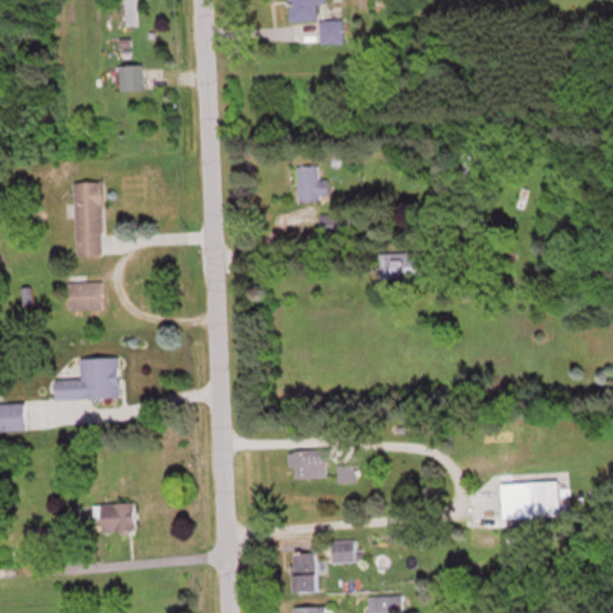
[(135,24),(134,0),(125,0),(126,25),(135,24)]
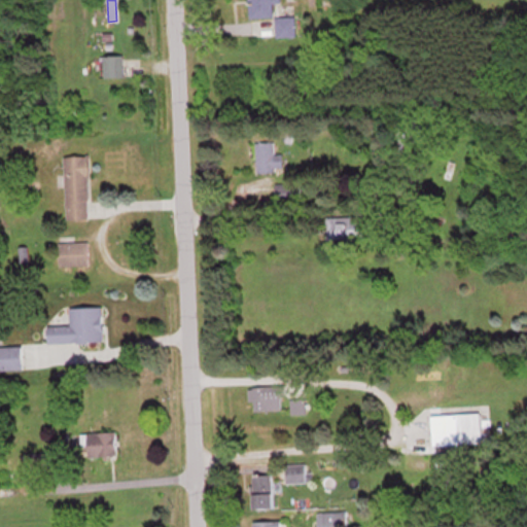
[(249,0),(251,18),(275,16),(274,3),(282,2),(281,0),(249,0)]
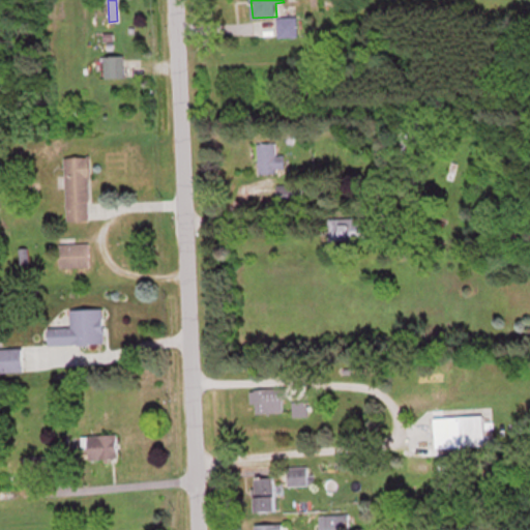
[(124,56),(105,56),(105,78),(124,78),(124,56)]
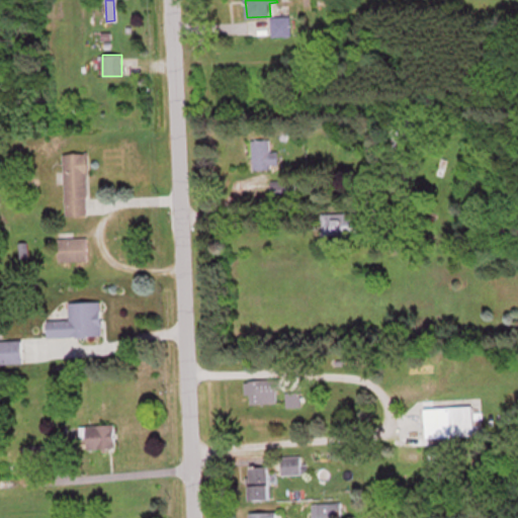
[(270,151),(270,140),(253,140),(253,169),(279,169),(279,151),(270,151)]
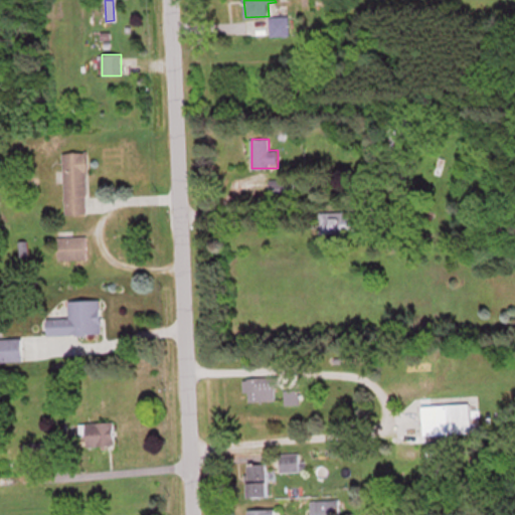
[(64,214),(88,214),(88,153),(64,153),(64,214)]
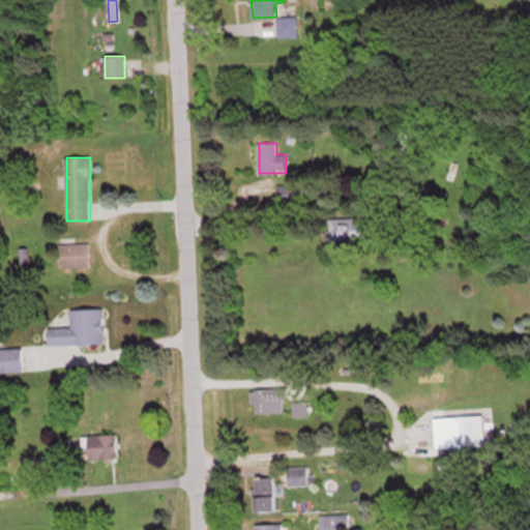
[(369,240),(369,218),(329,218),(329,240),(369,240)]
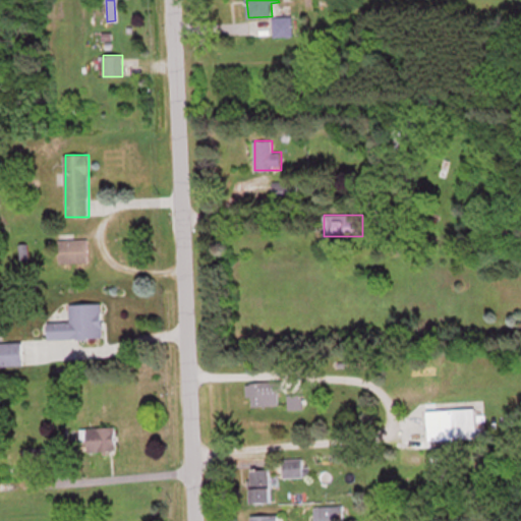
[(88,239),(59,239),(59,263),(88,263),(88,239)]
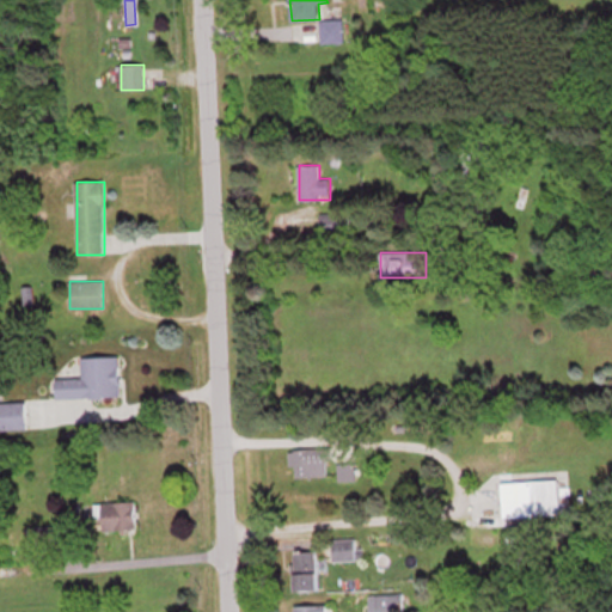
[(120,396),(118,357),(81,357),(83,377),(56,377),(56,397),(120,396)]
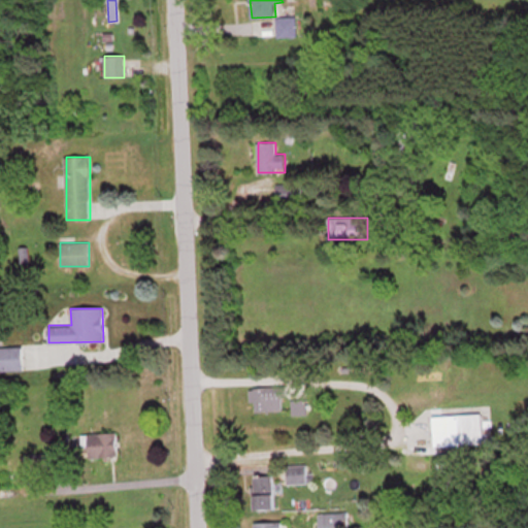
[(22,345),(0,345),(0,368),(22,368),(22,345)]
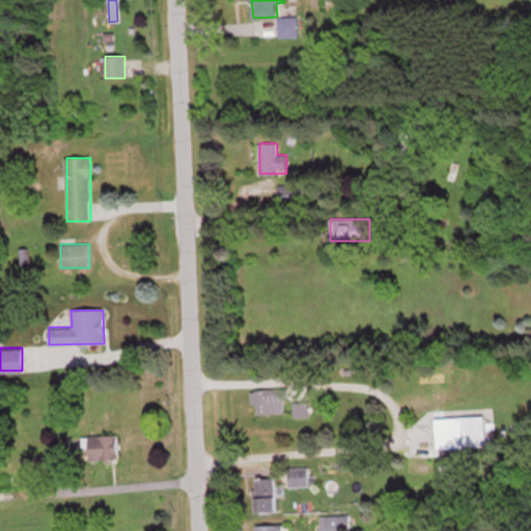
[(284,387),(256,387),(256,412),(284,412),(284,387)]
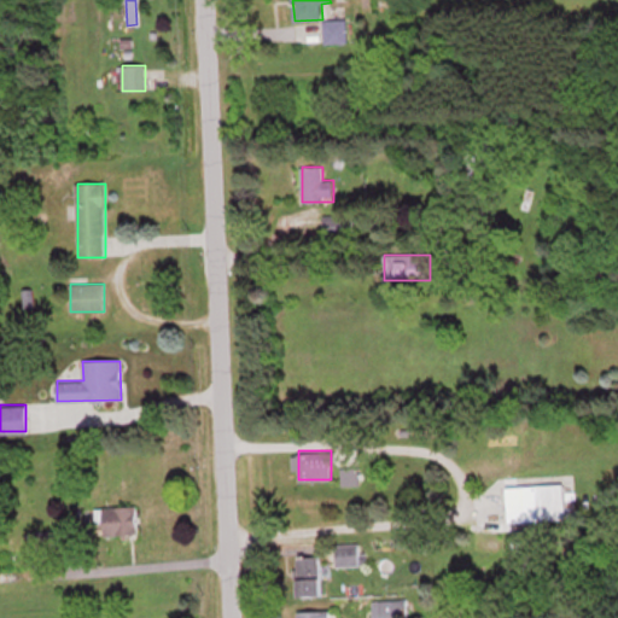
[(357,484),(357,466),(340,466),(340,484),(357,484)]
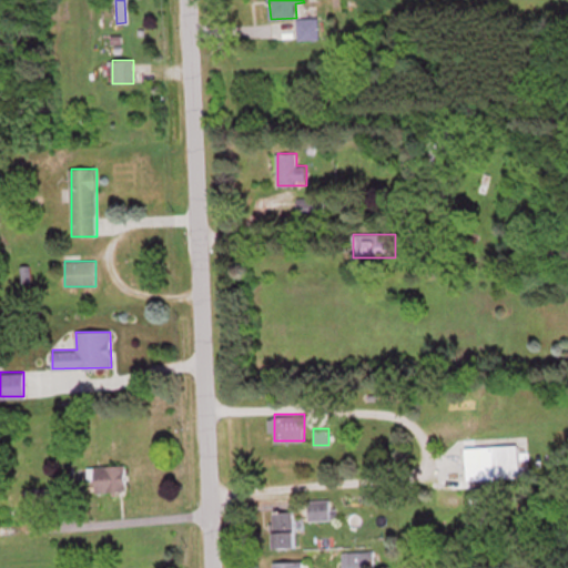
[(467,478),(520,476),(519,444),(466,445),(467,478)]
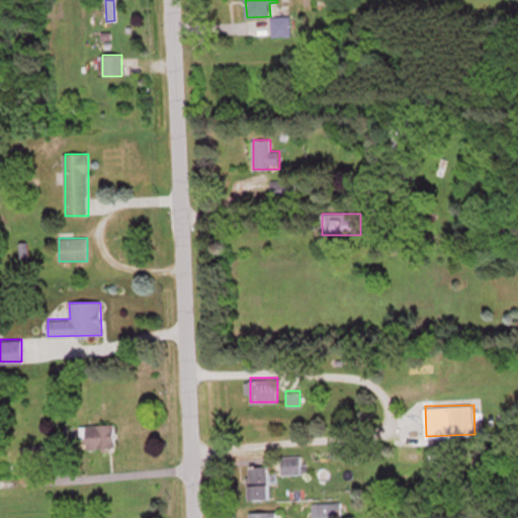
[(113,446),(113,424),(86,424),(86,446),(113,446)]
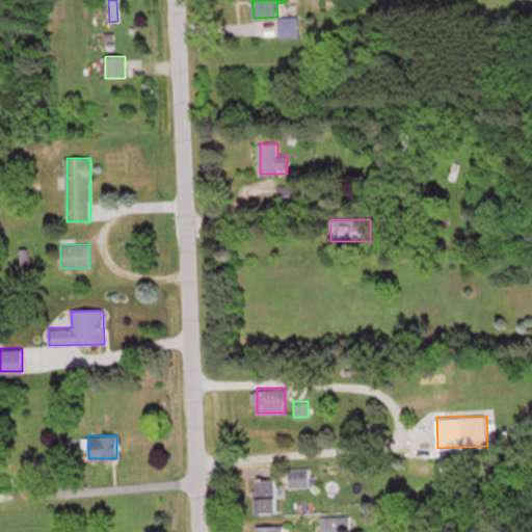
[(290,469),(290,485),(308,485),(308,469),(290,469)]
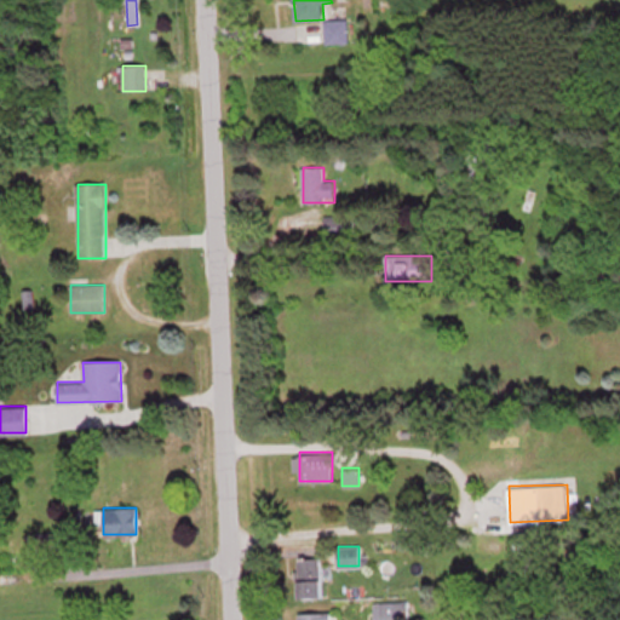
[(299,557),(299,597),(321,597),(321,557),(299,557)]
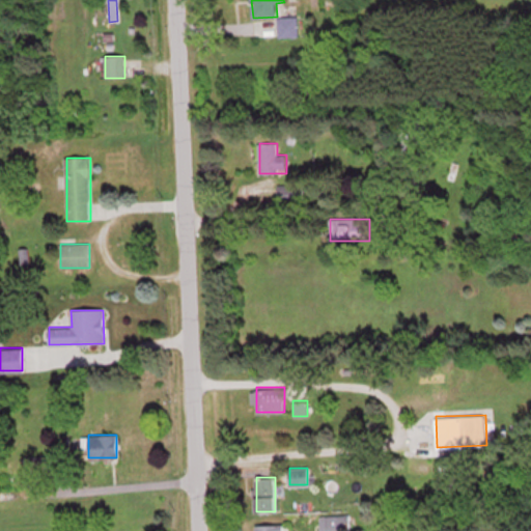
[(347,530),(347,514),(319,514),(319,530),(347,530)]
